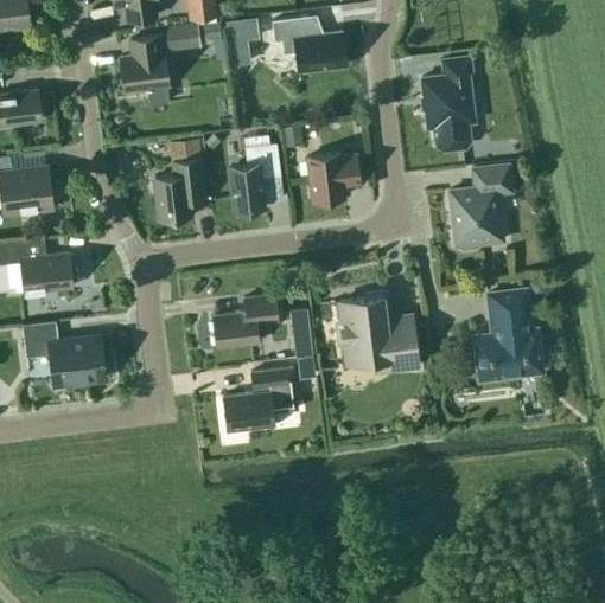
[(0,0),(0,31),(30,27),(26,0),(0,0)]
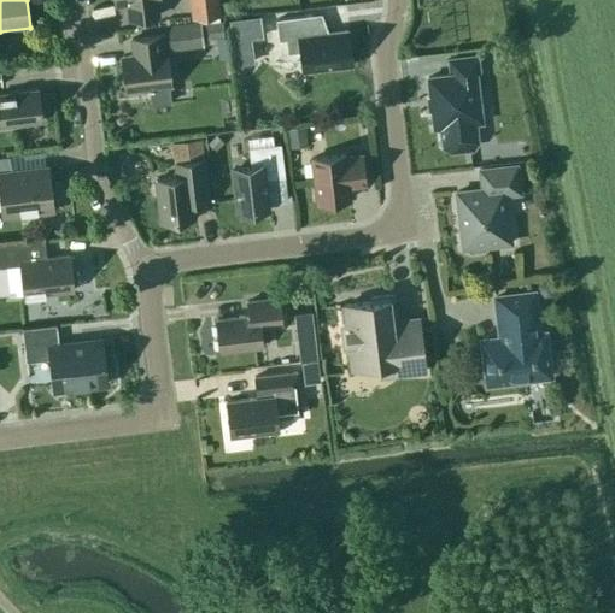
[(115,0),(116,7),(128,6),(130,22),(159,18),(158,3),(160,1),(160,0),(115,0)]
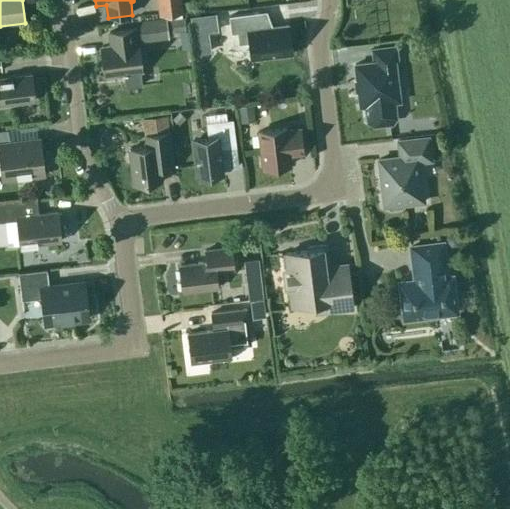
[(183,14),(181,0),(157,0),(159,17),(183,14)]
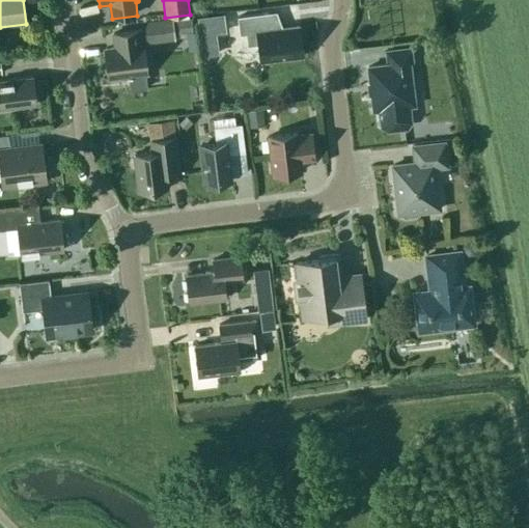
[(303,58),(300,28),(272,32),(270,16),(238,20),(240,37),(246,36),(248,49),(259,47),(261,64),(303,58)]
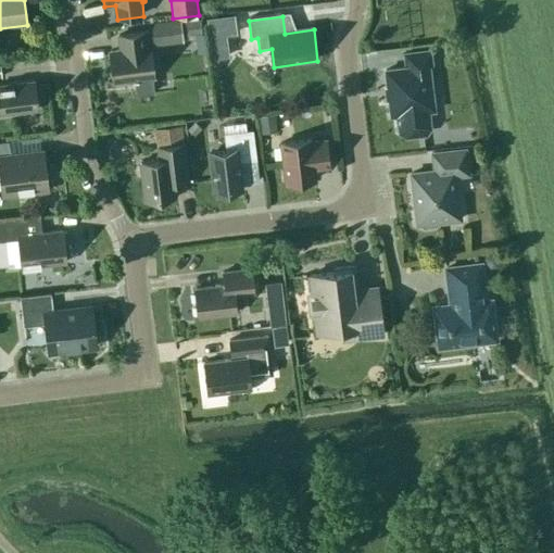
[(202,38),(200,21),(180,23),(180,21),(151,24),(154,47),(184,44),(184,40),(202,38)]
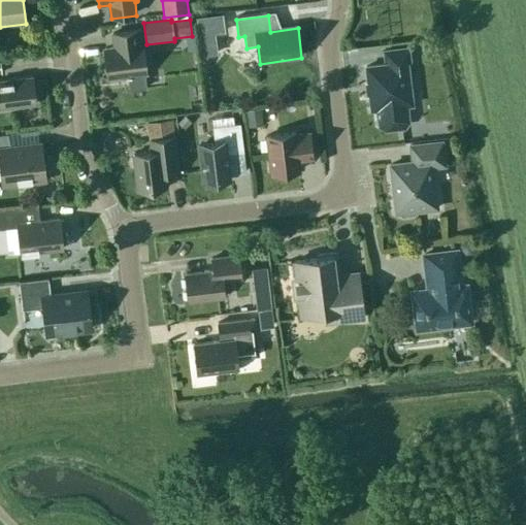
[(75,33),(76,43),(94,42),(93,33),(75,33)]
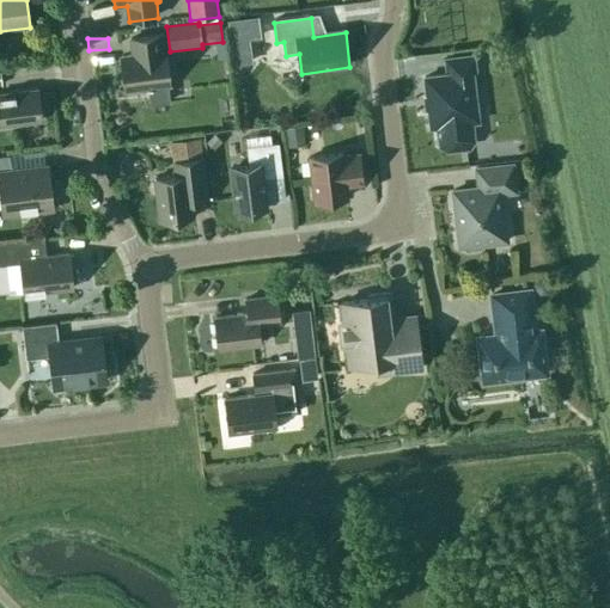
[(132,42),(133,57),(122,59),(126,92),(150,90),(151,106),(170,104),(169,87),(170,87),(166,54),(163,54),(160,38),(132,42)]
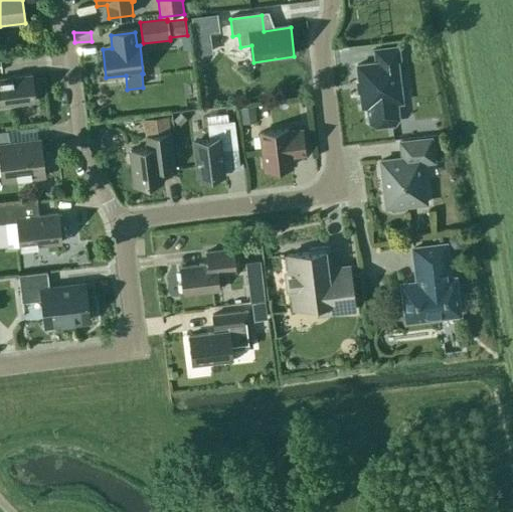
[(185,39),(186,62),(202,62),(201,38),(185,39)]
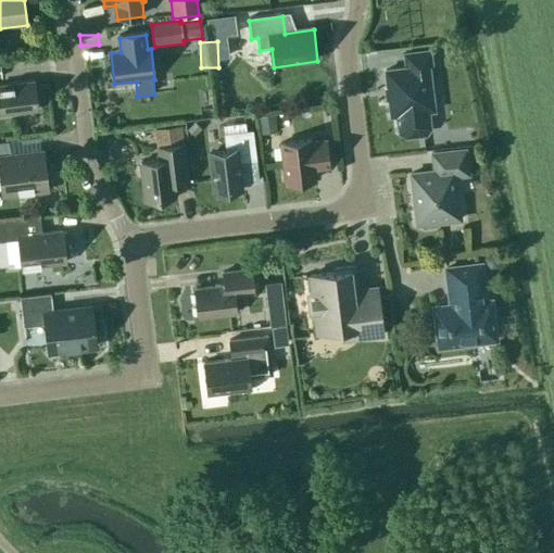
[(432,67),(431,53),(405,57),(407,70),(387,73),(392,118),(398,117),(400,134),(406,139),(426,136),(431,130),(429,113),(435,113),(429,67),(432,67)]
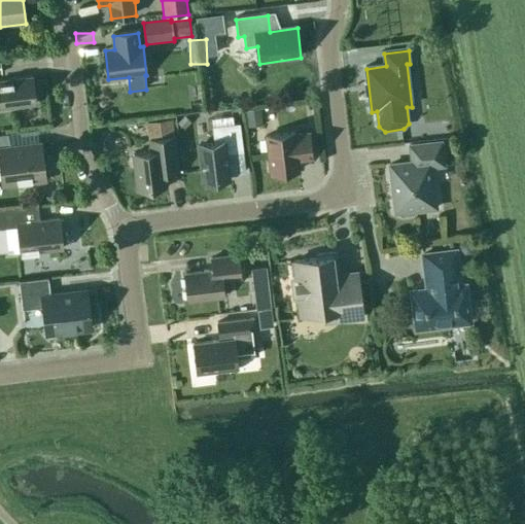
[(33,78),(0,82),(0,106),(0,110),(36,106),(33,78)]
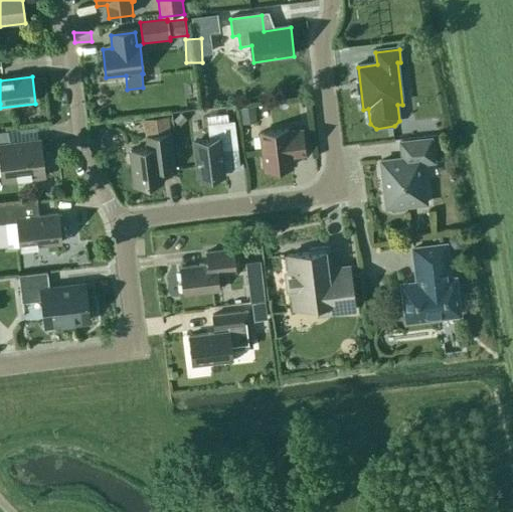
[(257,124),(254,108),(240,109),(242,126),(257,124)]
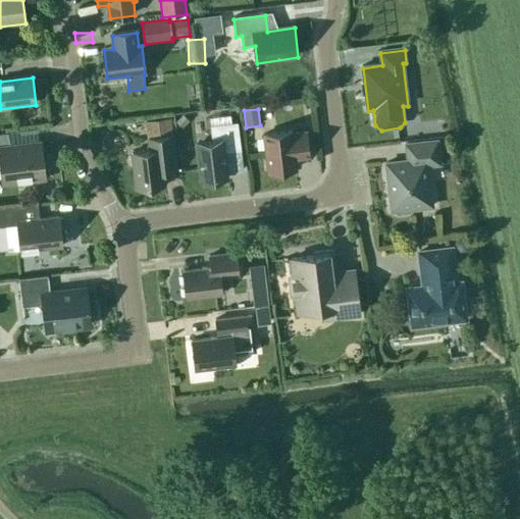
[(175,162),(172,138),(170,119),(147,122),(149,141),(150,152),(132,154),(137,190),(165,187),(162,163),(175,162)]
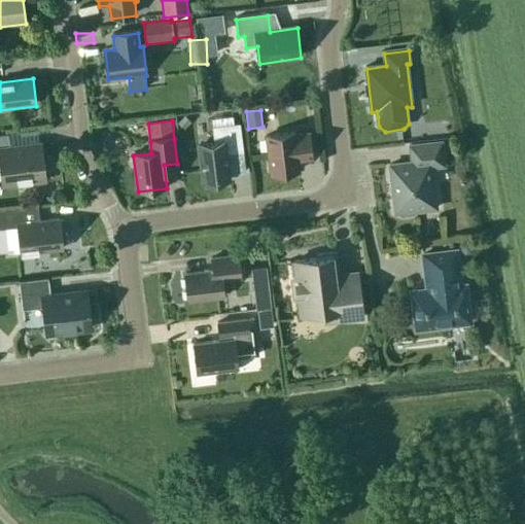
[(244,154),(240,126),(213,129),(215,146),(199,148),(203,183),(231,180),(228,156),(244,154)]
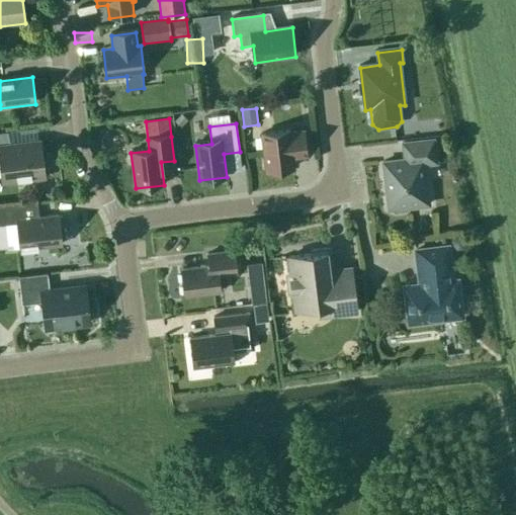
[(293,159),(308,157),(304,133),(290,135),(290,132),(262,136),(266,172),(294,169),(293,159)]
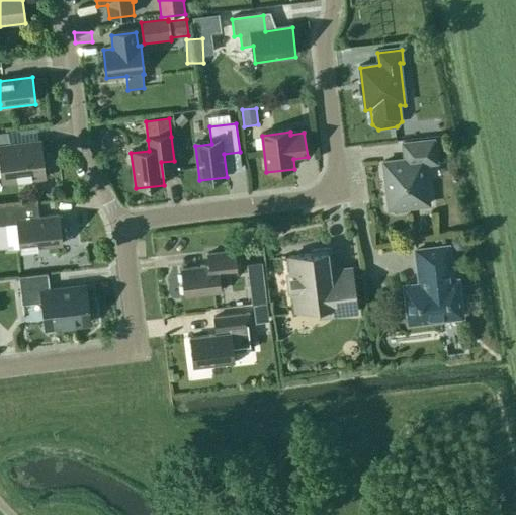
[(0,134),(0,164),(2,183),(45,177),(40,144),(9,147),(8,133),(0,134)]
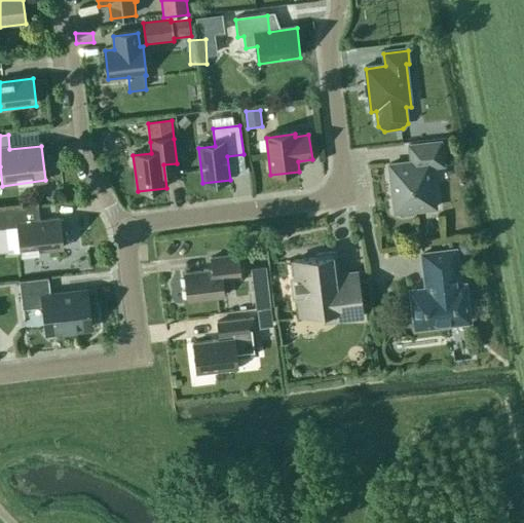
[(416,212),(437,210),(432,169),(444,166),(441,143),(409,147),(411,163),(389,166),(396,214),(400,214),(403,217),(414,216),(416,212)]
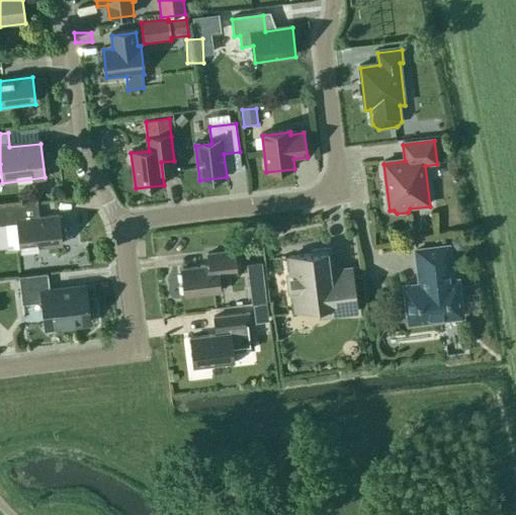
[(59,217),(39,220),(37,204),(0,208),(0,227),(17,226),(20,251),(62,246),(59,217)]
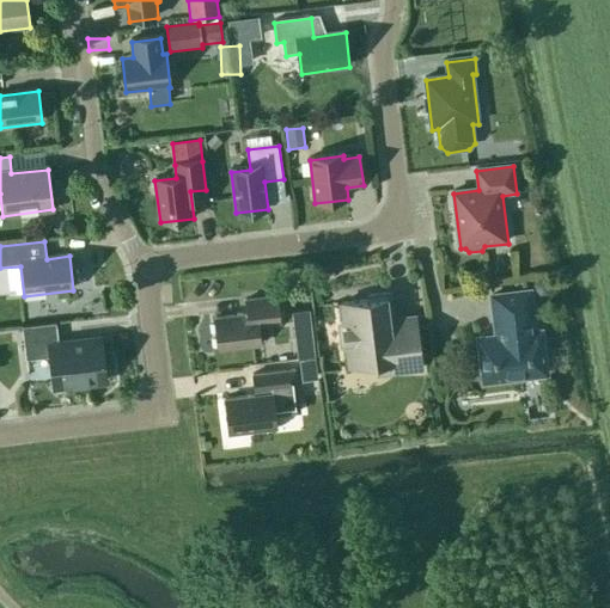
[(540,335),(536,336),(530,293),(493,298),(495,324),(498,324),(500,339),(487,342),(487,343),(490,343),(492,356),(486,356),(486,357),(489,357),(493,381),(531,376),(532,394),(528,394),(532,428),(551,427),(547,392),(542,393),(542,387),(541,375),(544,375),(540,335)]
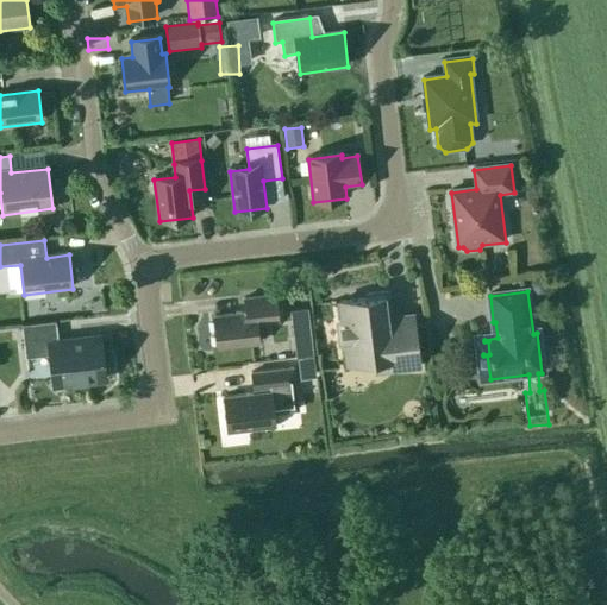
[(388,323),(385,294),(367,296),(367,301),(339,304),(348,365),(381,361),(382,373),(420,369),(414,321),(388,323)]
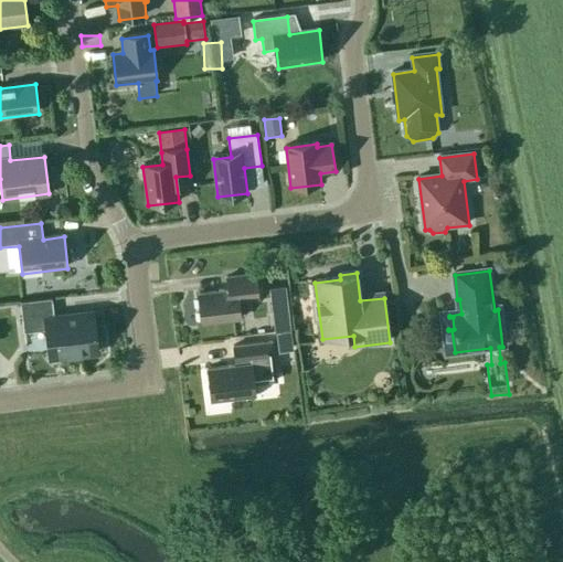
[(257,290),(255,276),(226,279),(227,292),(199,295),(202,325),(241,320),(237,293),(257,290)]
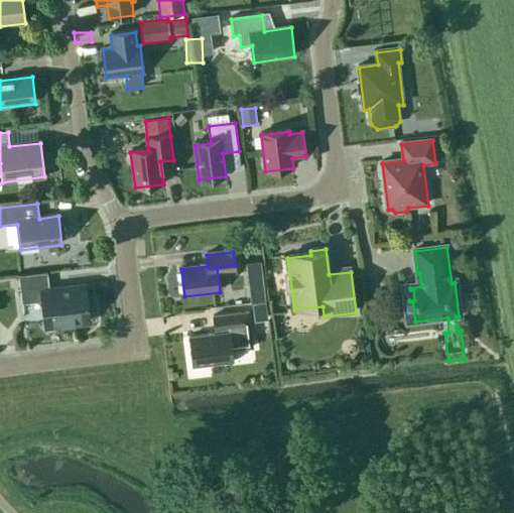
[(262,288),(261,273),(247,275),(248,289),(262,288)]
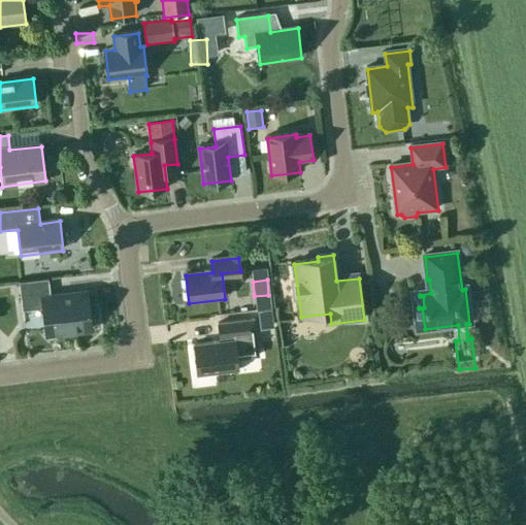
[(46,335),(92,329),(88,295),(51,299),(48,281),(20,284),(23,312),(43,309),(46,335)]
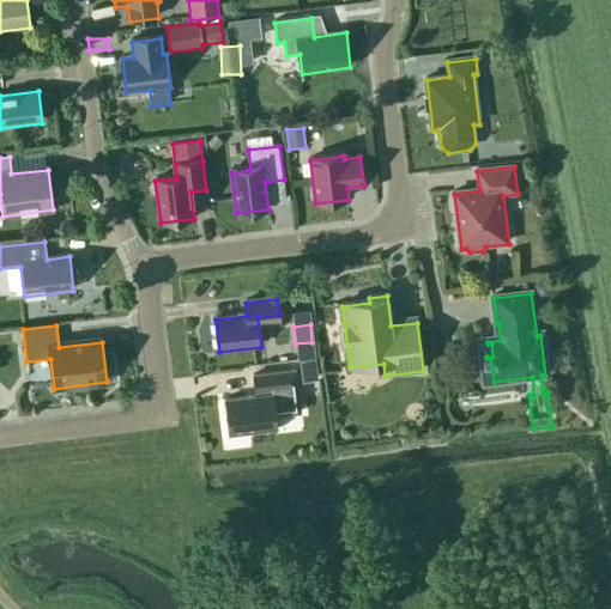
[(313,361),(302,363),(303,377),(313,376),(313,361)]
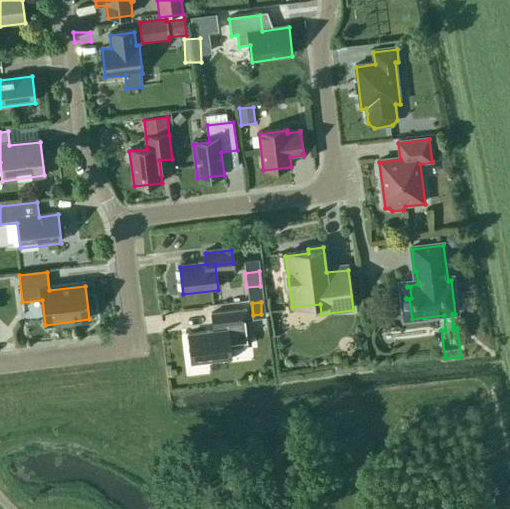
[(247,311),(236,312),(212,315),(214,333),(188,336),(191,364),(232,360),(231,348),(252,346),(247,311)]
